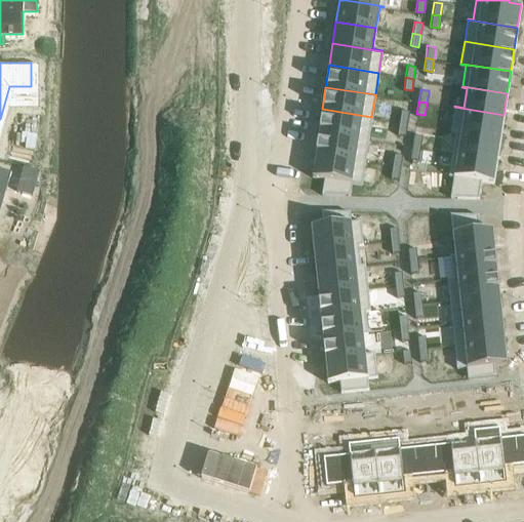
[(454,107),(450,129),(500,136),(504,115),(454,107)]
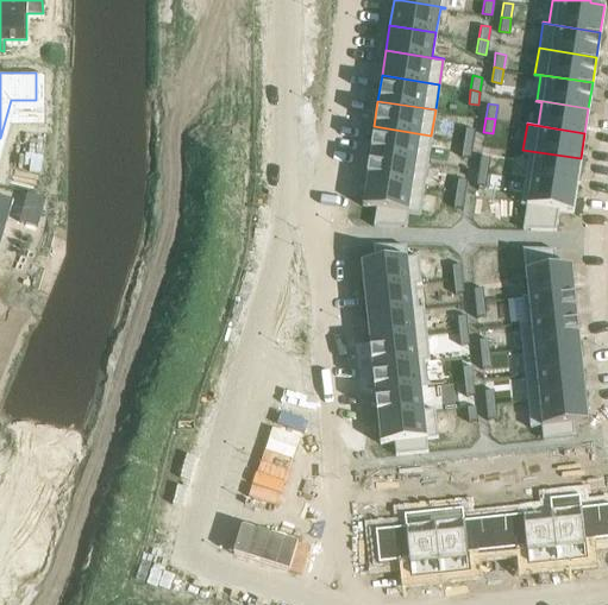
[(374,126),(370,151),(427,161),(431,136),(374,126)]
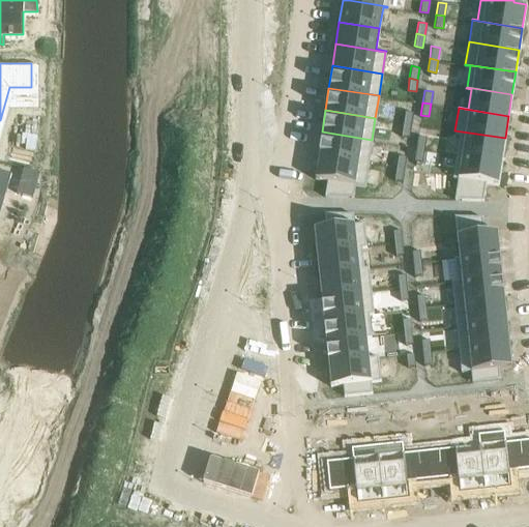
[(405,110),(403,122),(411,123),(413,111),(405,110)]
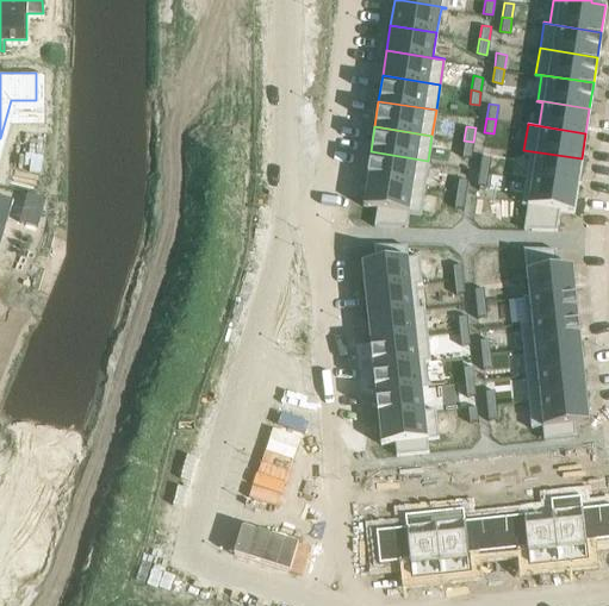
[(464,141),(461,155),(471,156),(473,142),(464,141)]
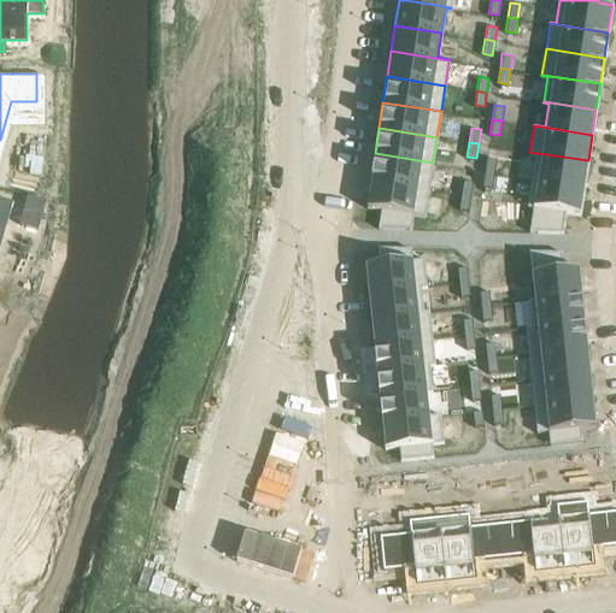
[(529,152),(529,153),(535,154),(532,178),(584,187),(588,160),(529,152)]
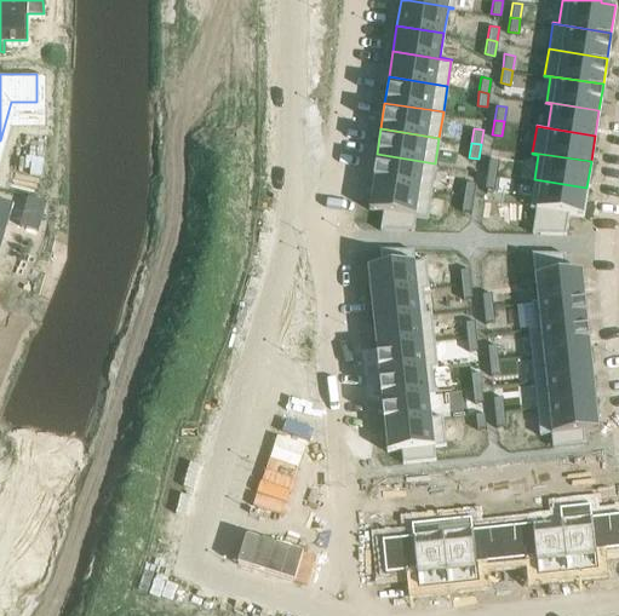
[(377,154),(372,180),(431,189),(435,163),(377,154)]
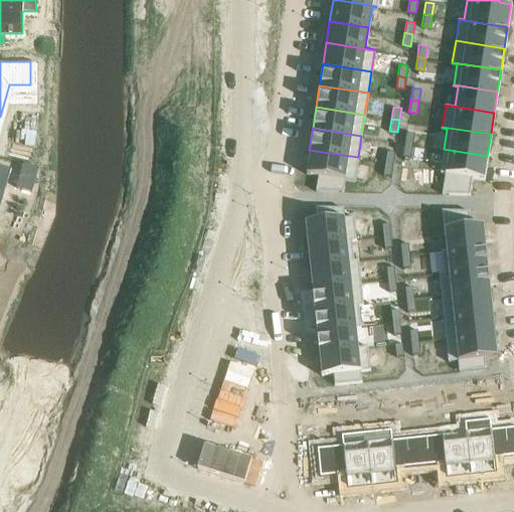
[(405,131),(403,143),(411,144),(413,132),(405,131)]
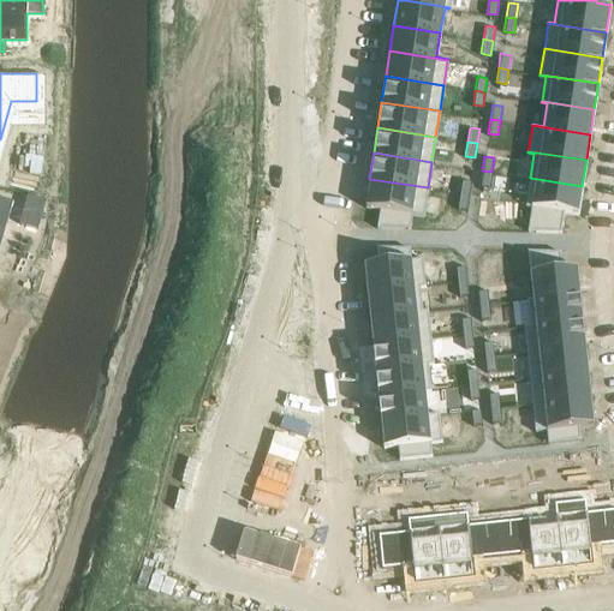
[(482,171),(480,185),(490,186),(492,172),(482,171)]
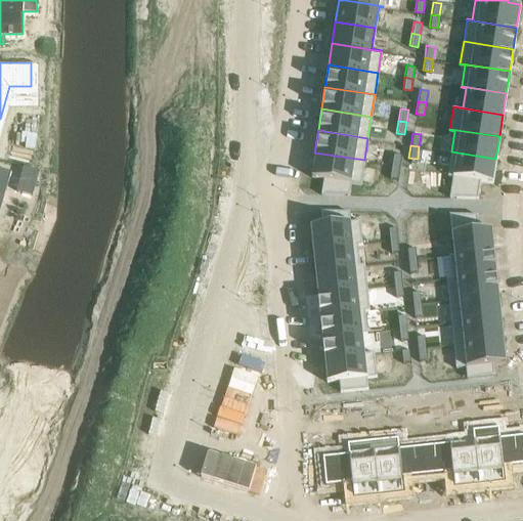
[(451,152),(447,174),(452,175),(449,196),(477,197),(480,179),(492,181),(495,159),(451,152)]
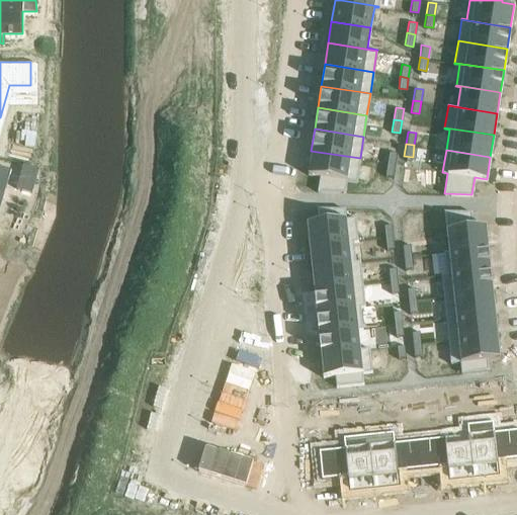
[(311,151),(308,173),(320,175),(317,190),(345,191),(347,179),(356,181),(360,158),(311,151)]
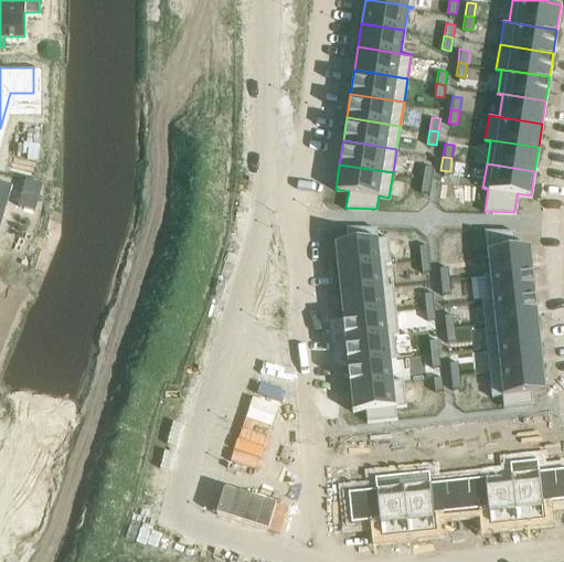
[(424,165),(422,178),(431,179),(433,166),(424,165)]
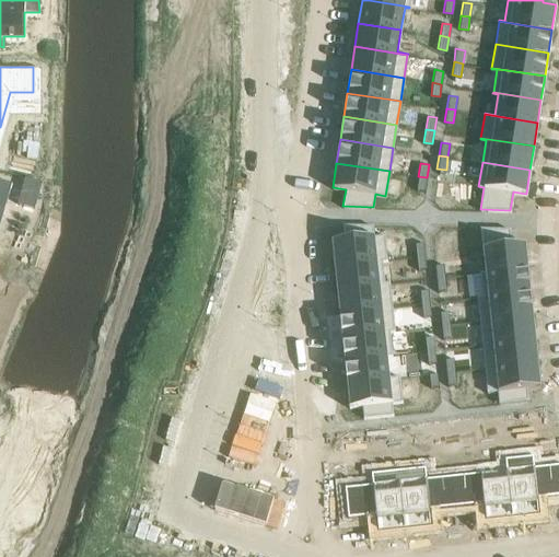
[(25,176),(18,202),(34,207),(41,181),(25,176)]
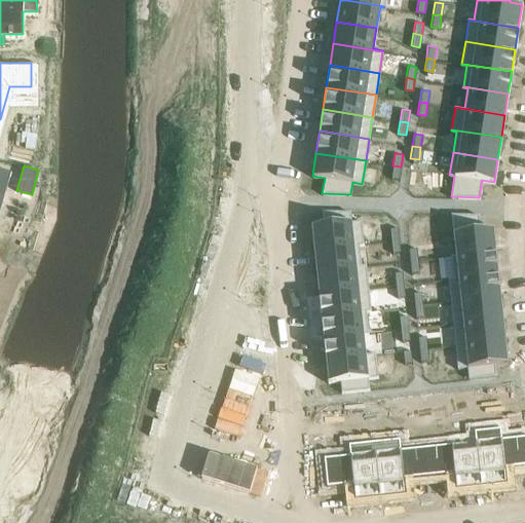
[(392,165),(390,178),(399,179),(401,166),(392,165)]
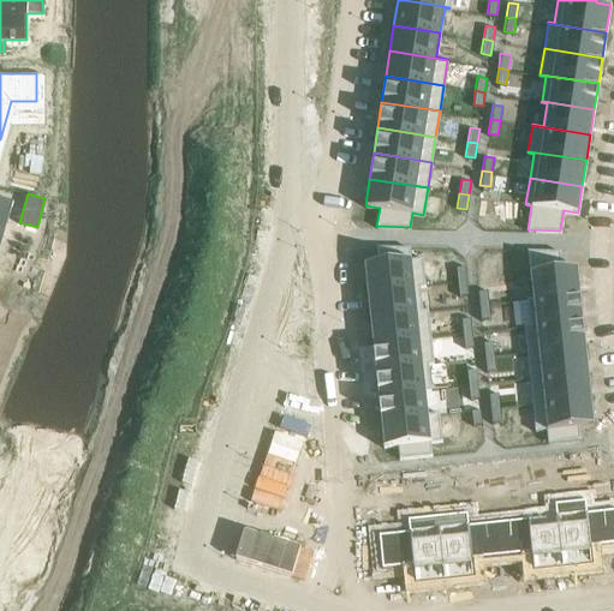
[(0,233),(1,234),(6,220),(12,199),(0,195),(0,233)]
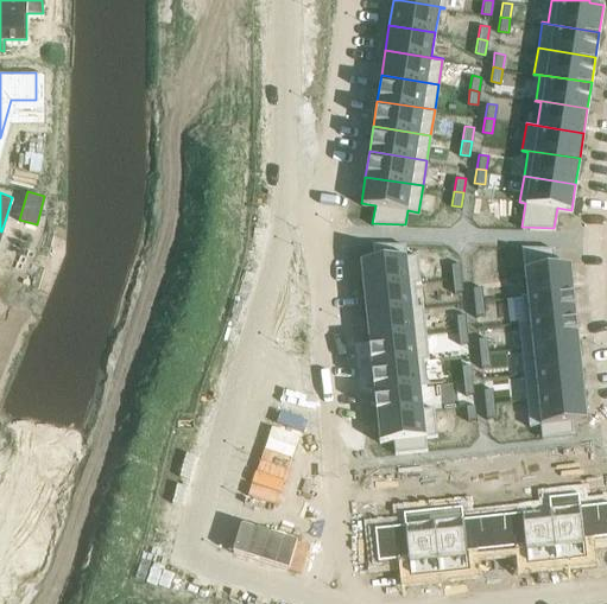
[(373,258),(359,260),(362,286),(421,280),(417,253),(406,255),(405,243),(372,242),(373,258)]
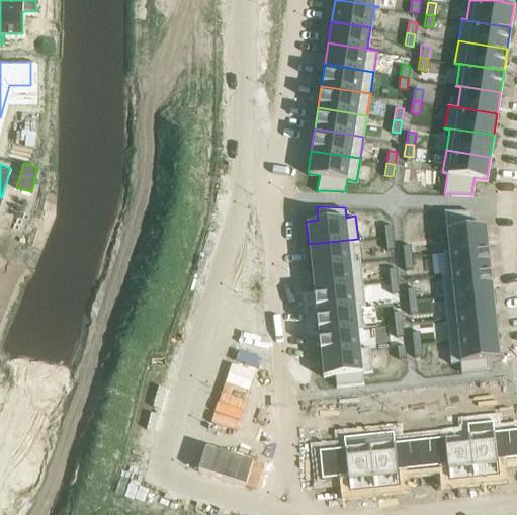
[(448,250),(443,251),(443,252),(488,247),(486,225),(474,226),(471,210),(443,209),(448,250)]
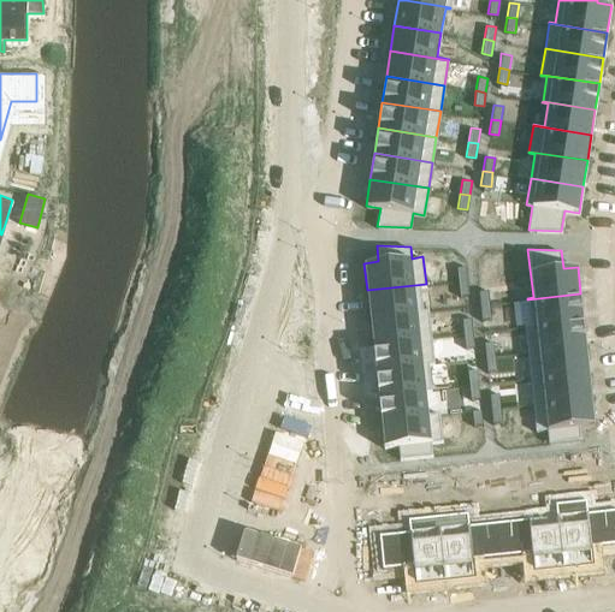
[(466,265),(456,266),(457,280),(467,280),(466,265)]
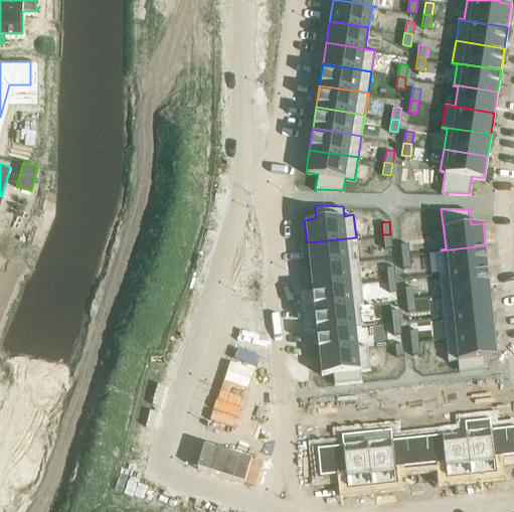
[(390,234),(382,234),(383,246),(392,245),(390,234)]
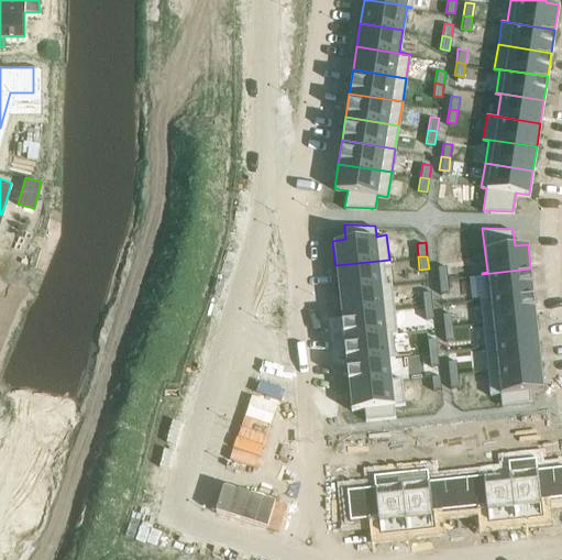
[(389,260),(335,265),(338,289),(392,284),(392,282),(386,283),(384,262),(389,261),(389,260)]
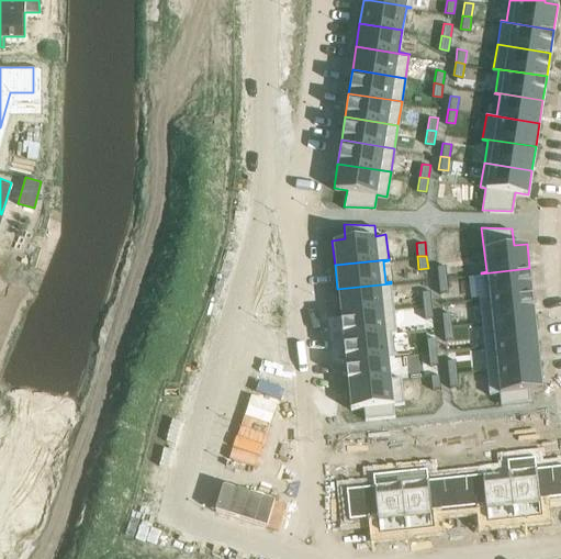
[(445,264),(436,265),(437,278),(446,277),(445,264)]
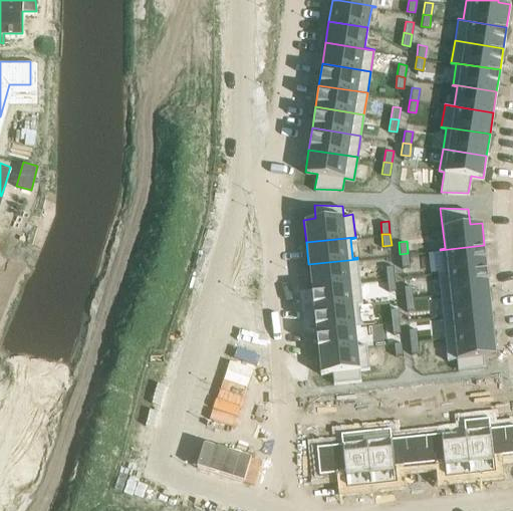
[(442,270),(437,271),(437,272),(486,267),(484,245),(440,250),(442,270)]
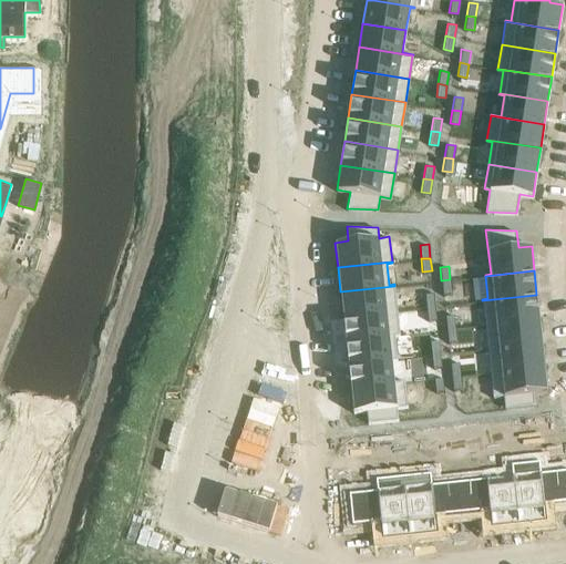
[(450,279),(441,280),(443,294),(452,293),(450,279)]
